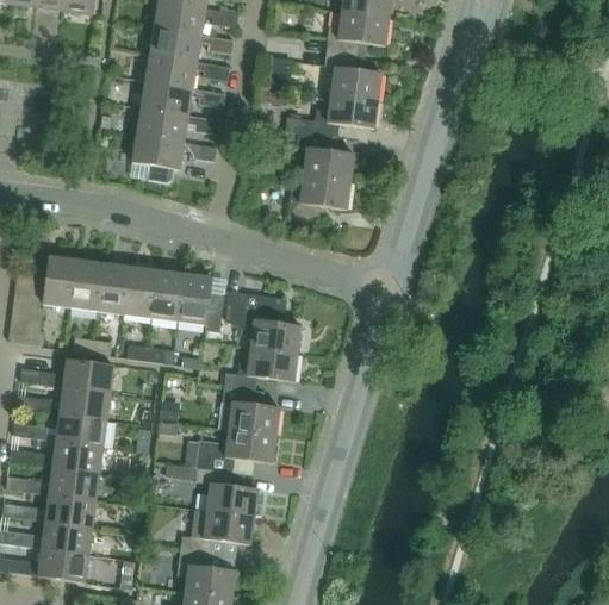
[(66,0),(64,8),(92,13),(93,0),(66,0)]
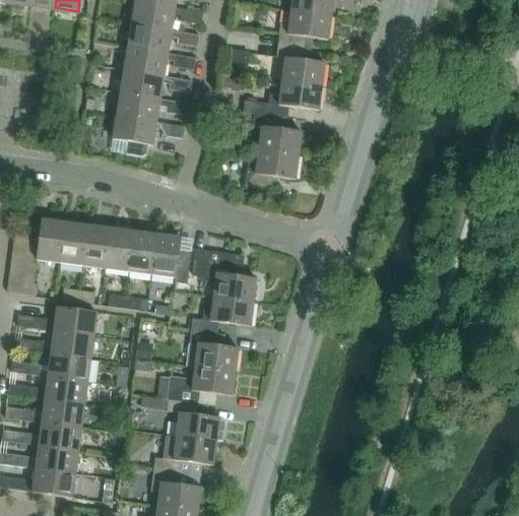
[(176,5),(142,0),(135,0),(131,21),(173,28),(175,12),(182,14),(181,19),(201,22),(203,10),(176,5)]
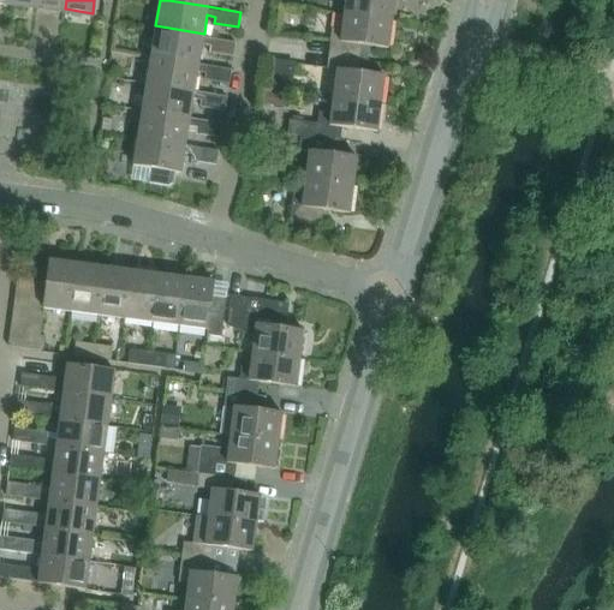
[(345,0),(344,11),(393,17),(394,0),(345,0)]
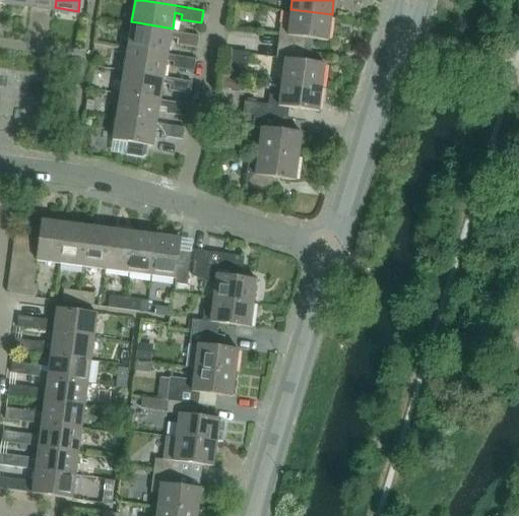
[(288,26),(280,25),(277,44),(304,47),(306,35),(328,38),(332,14),(290,9),(288,26)]
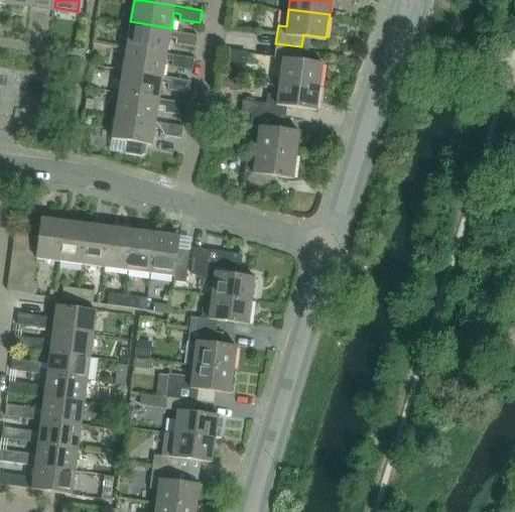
[(198,33),(171,28),(130,21),(126,44),(167,51),(170,35),(176,36),(175,41),(196,44),(198,33)]
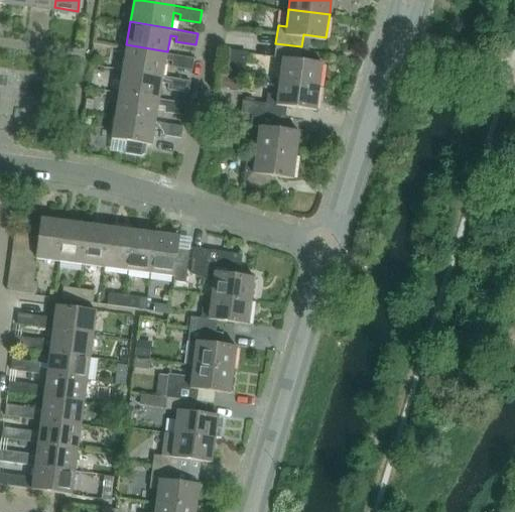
[(282,55),(279,80),(319,85),(323,60),(300,57),(301,46),(275,43),(274,54),(282,55)]
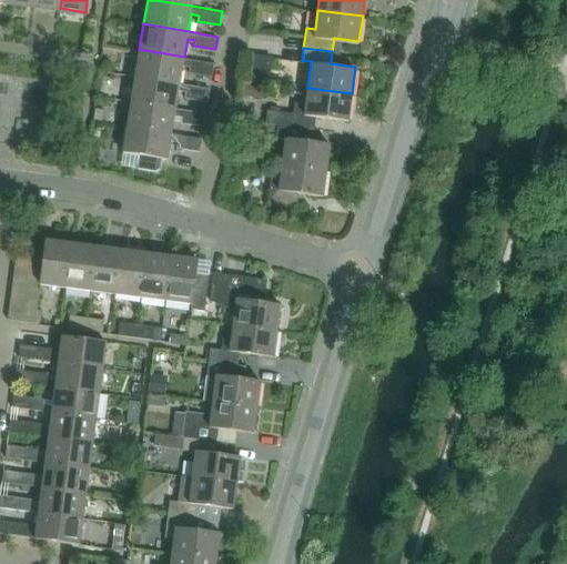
[(184,57),(139,49),(135,73),(180,82),(183,66),(190,67),(189,71),(211,74),(214,61),(184,57)]
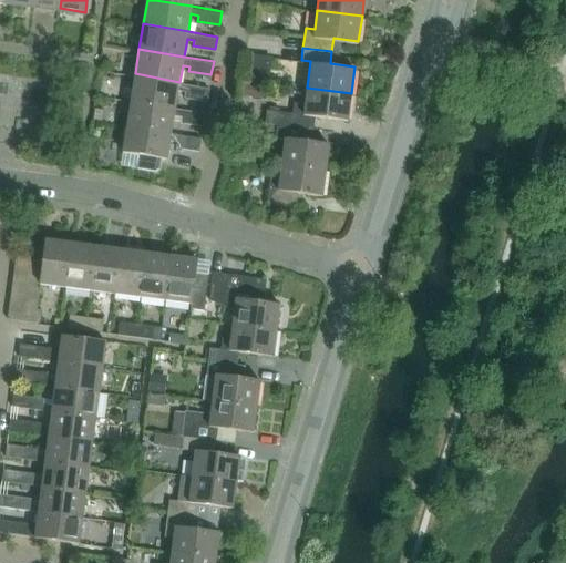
[(250,51),(247,78),(269,81),(273,53),(250,51)]
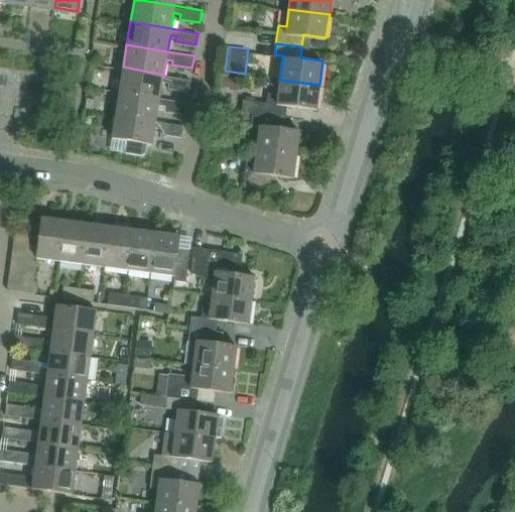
[(163,75),(123,67),(119,90),(159,97),(162,81),(168,82),(168,87),(188,91),(190,79),(163,75)]
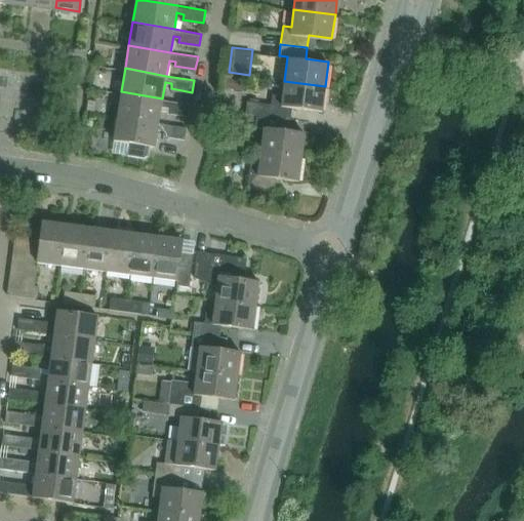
[(228,76),(227,86),(236,87),(237,77),(228,76)]
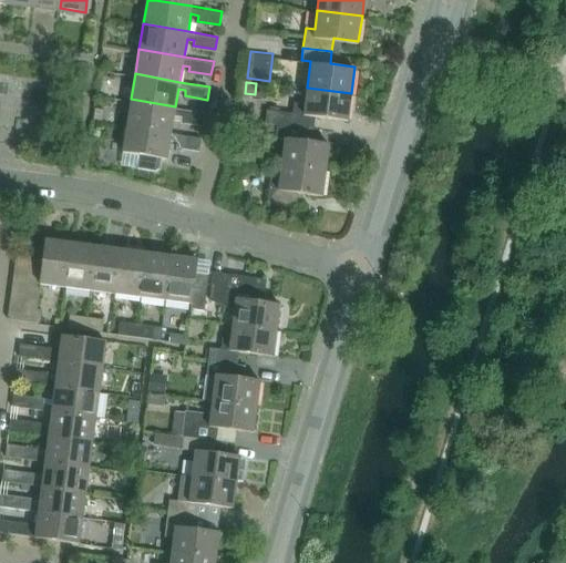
[(307,88),(305,101),(295,100),(294,111),(267,108),(265,121),(277,122),(277,123),(306,126),(306,125),(314,126),(315,115),(348,120),(351,93),(307,88)]
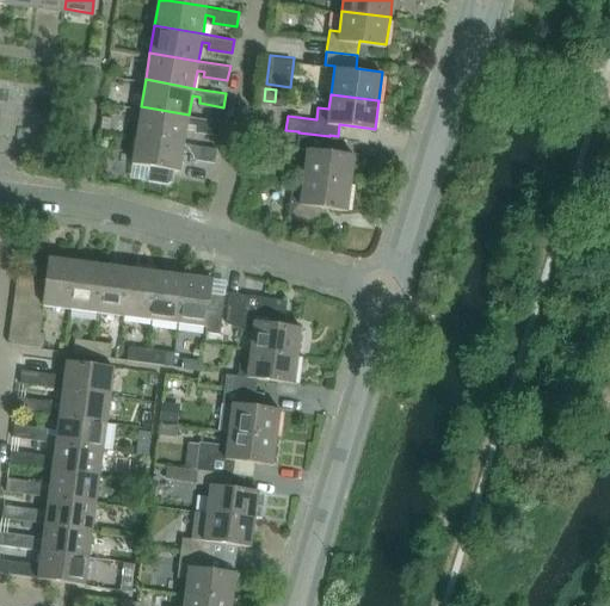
[(221,119),(189,115),(141,106),(137,133),(185,141),(189,123),(196,124),(195,129),(219,134),(221,119)]
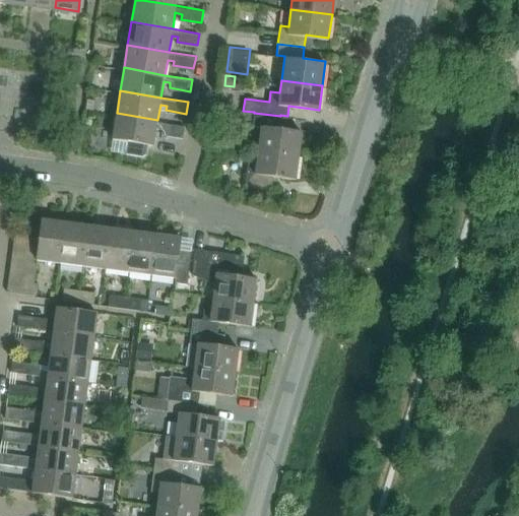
[(87,95),(85,108),(94,109),(96,98),(87,95)]
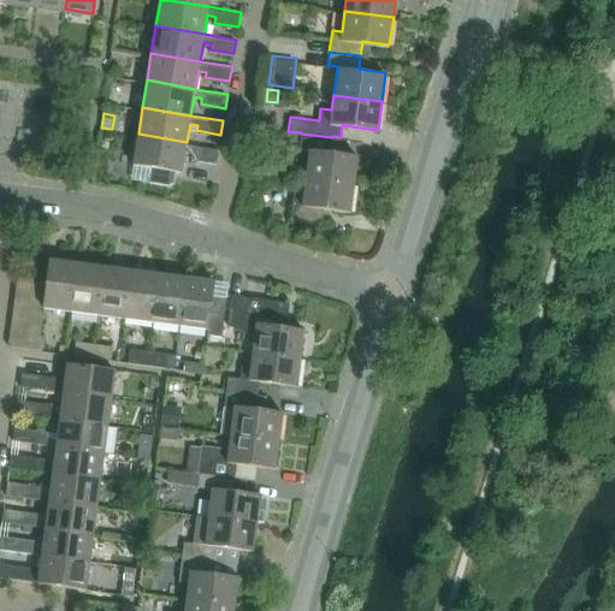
[(175,176),(176,170),(182,171),(185,150),(193,152),(191,158),(217,161),(218,148),(187,142),(139,134),(134,162),(152,165),(148,179),(169,183),(175,176)]
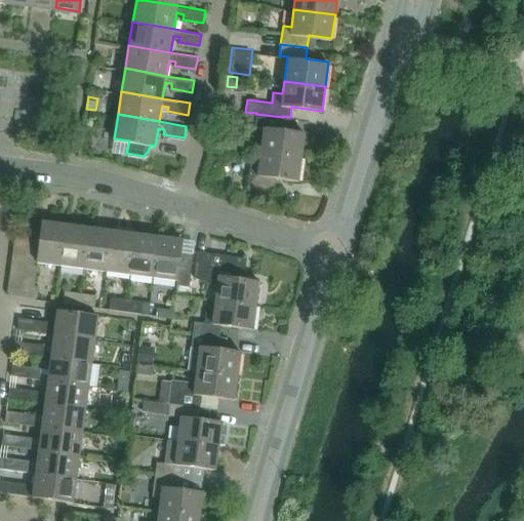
[(283,117),(256,114),(254,125),(263,126),(259,150),(300,156),(304,132),(281,129),(283,117)]
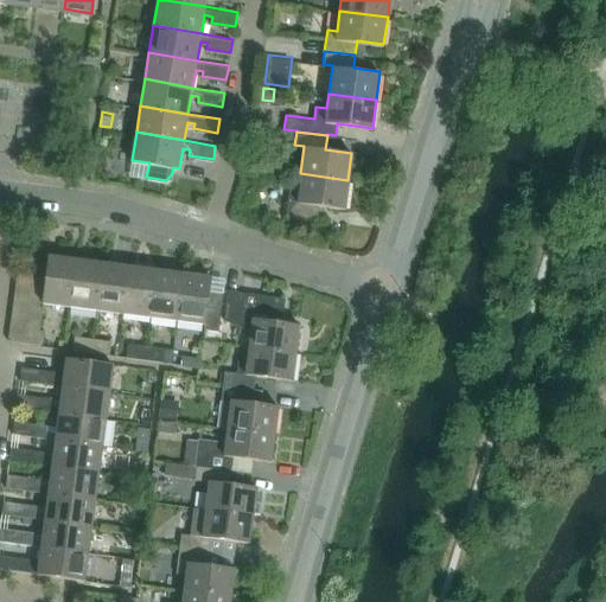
[(348,180),(300,173),(298,189),(289,187),(286,213),(317,218),(318,204),(344,207),(348,180)]
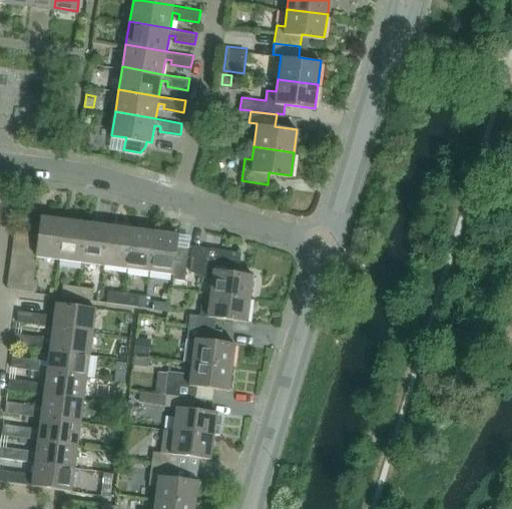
[(40,214),(38,230),(37,242),(35,253),(35,255),(59,258),(64,217),(40,214)]
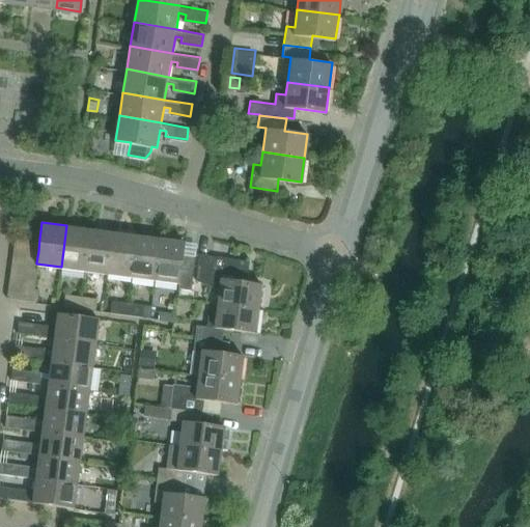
[(66,225),(61,267),(85,270),(89,228),(66,225)]
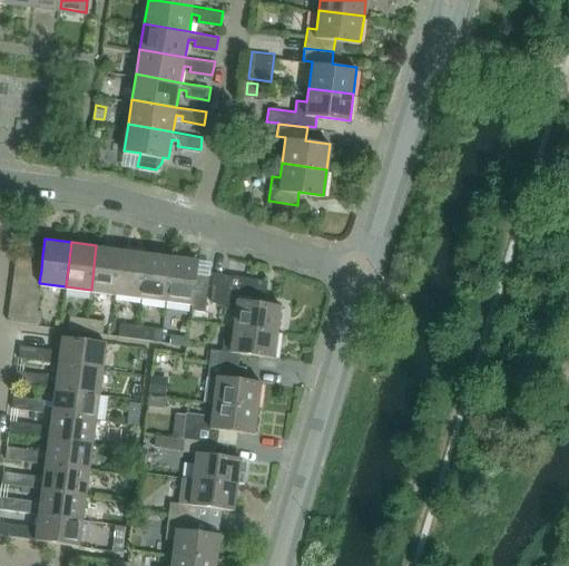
[(96,245),(91,290),(107,292),(107,296),(116,298),(116,293),(121,249),(96,245)]
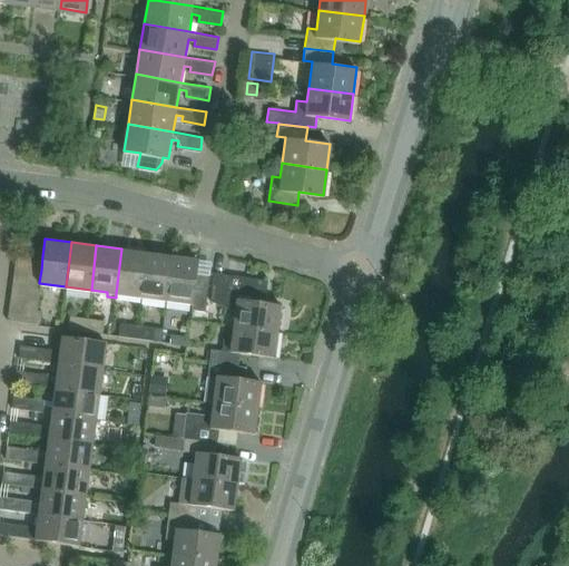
[(121,249),(116,293),(141,296),(147,252),(121,249)]
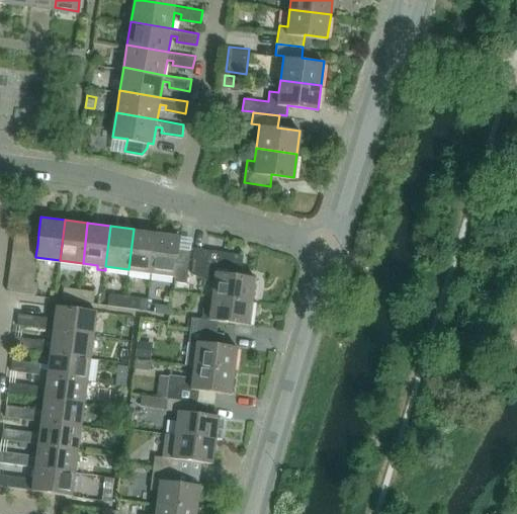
[(134,229),(128,269),(152,272),(156,232),(134,229)]
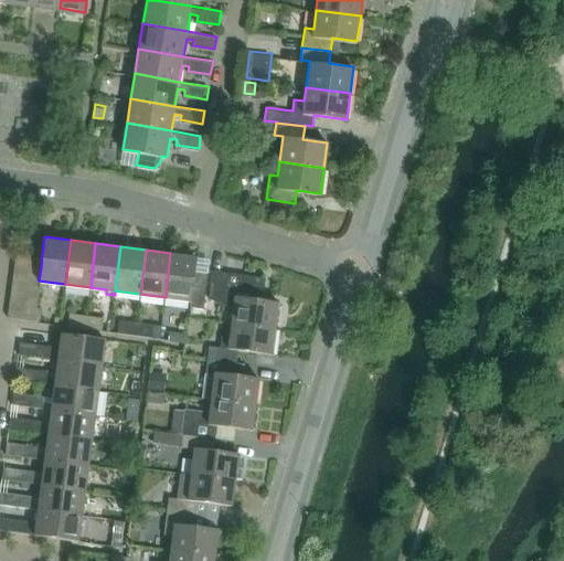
[(41,267),(42,254),(16,251),(14,263),(41,267)]
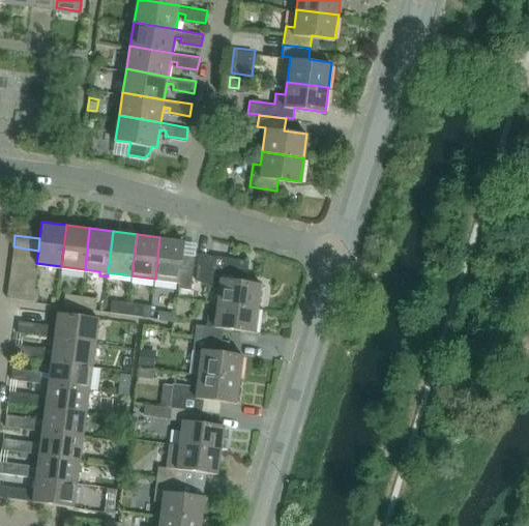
[(184,240),(159,237),(155,279),(178,282),(177,286),(190,287),(196,252),(183,250),(184,240)]
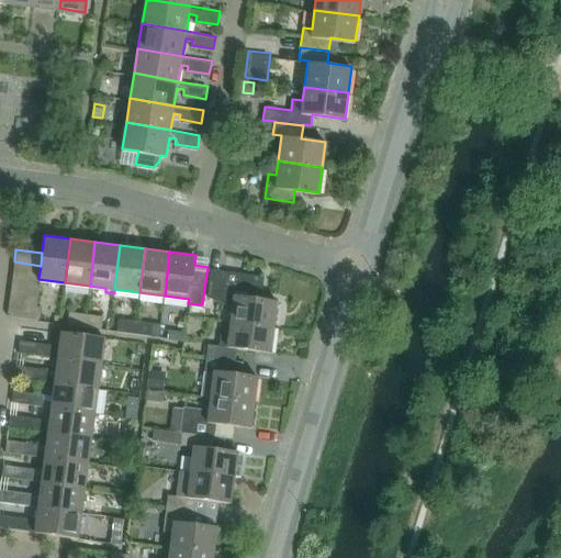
[(14,261),(12,275),(38,278),(41,266),(14,261)]
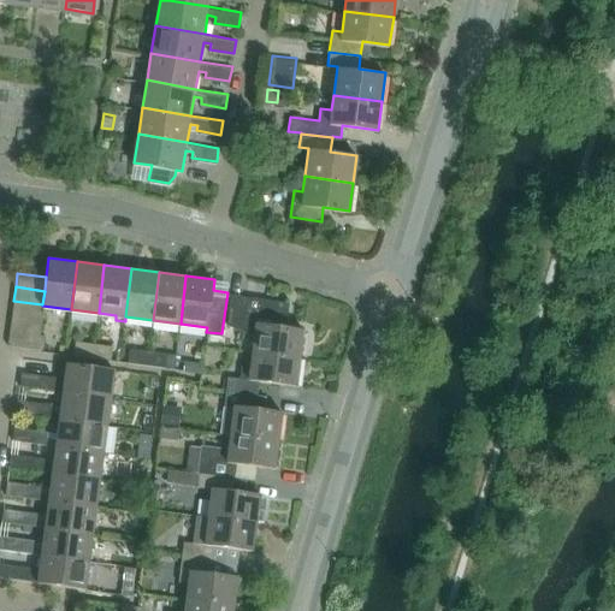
[(278,324),(282,300),(232,292),(229,322),(255,334),(253,350),(301,356),(305,333),(306,327),(278,324)]
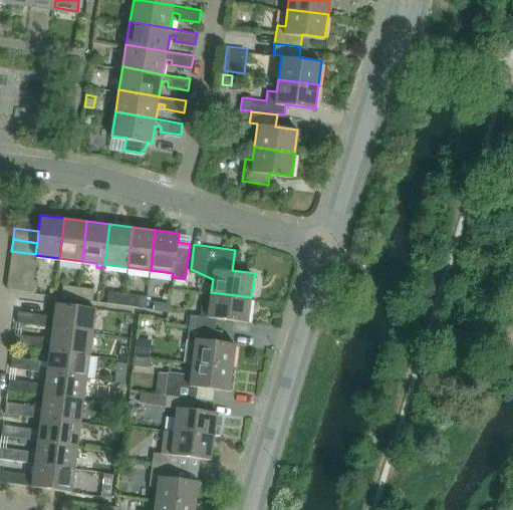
[(10,262),(34,265),(35,255),(35,254),(11,251),(10,262)]
